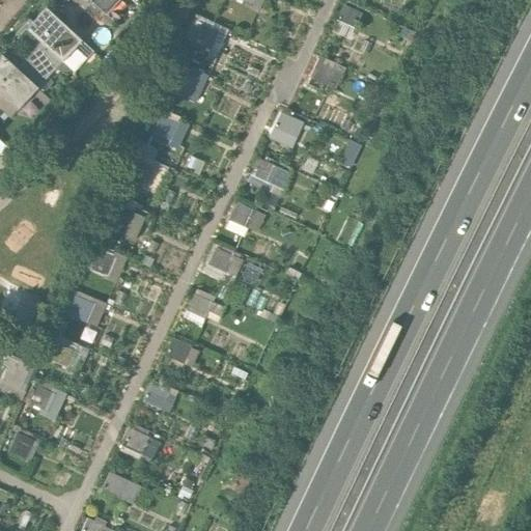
[(119,0),(88,0),(106,16),(119,0)]
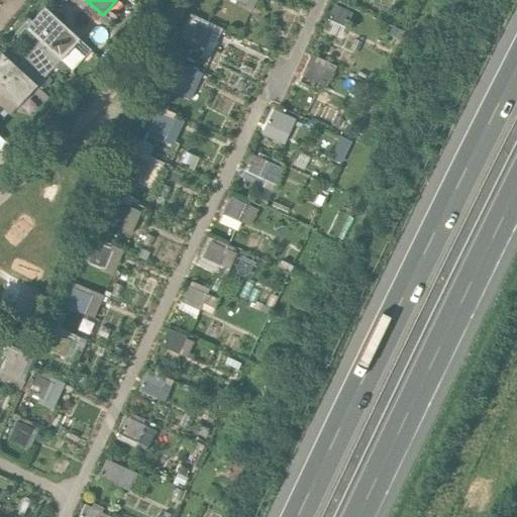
[(333,3),(323,29),(341,36),(350,9),(333,3)]
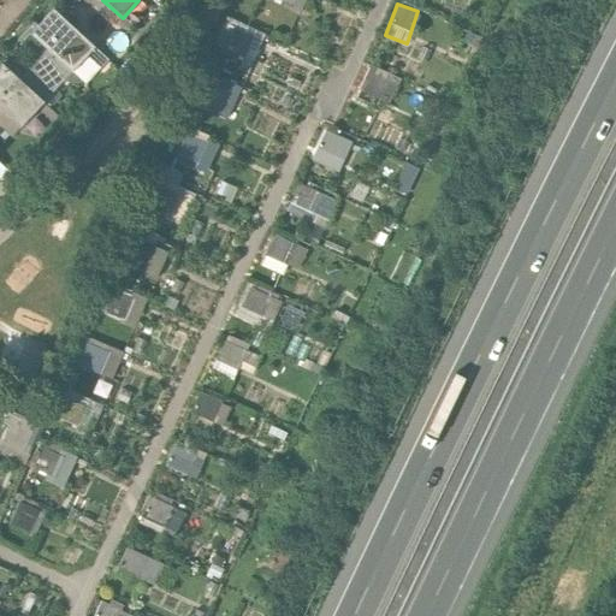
[(33,34),(48,48),(73,71),(96,46),(55,9),(33,34)]
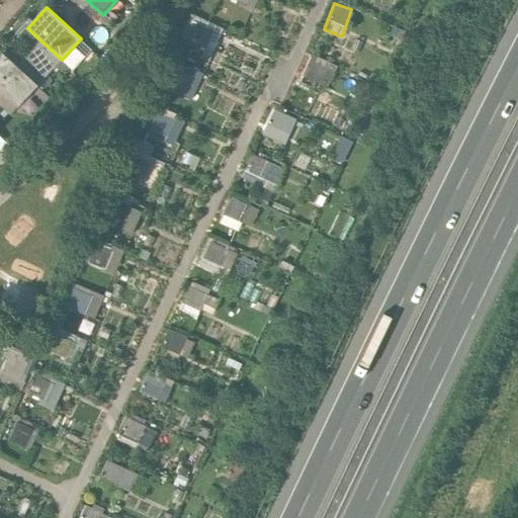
[(211,49),(219,31),(195,22),(189,40),(211,49)]
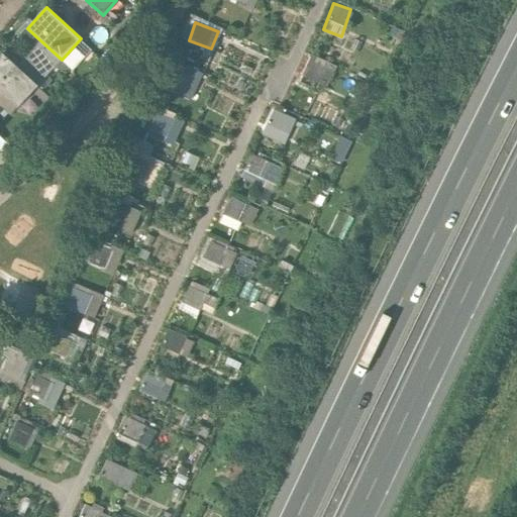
[(39,85),(62,60),(40,40),(18,67),(39,85)]
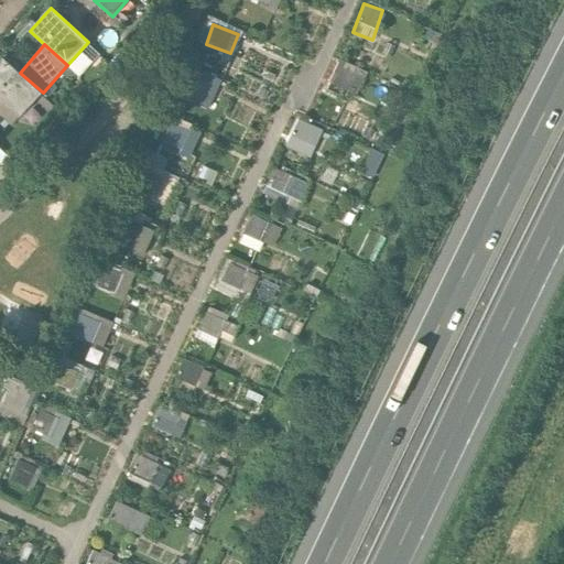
[(0,97),(21,116),(43,93),(20,73),(3,57),(0,61),(0,97)]
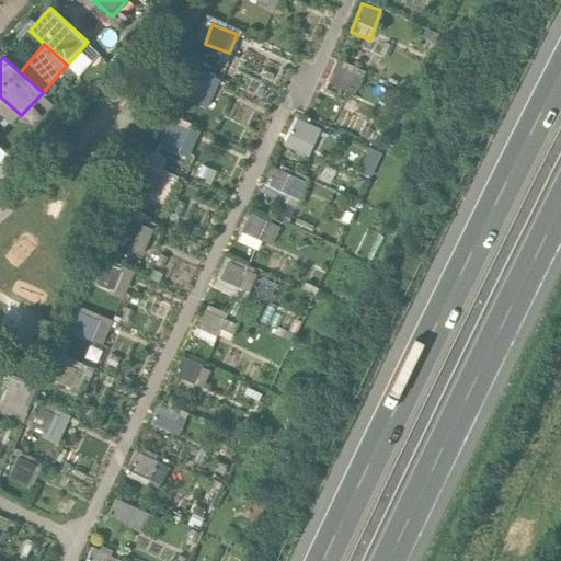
[(323,90),(352,101),(364,69),(335,58),(323,90)]
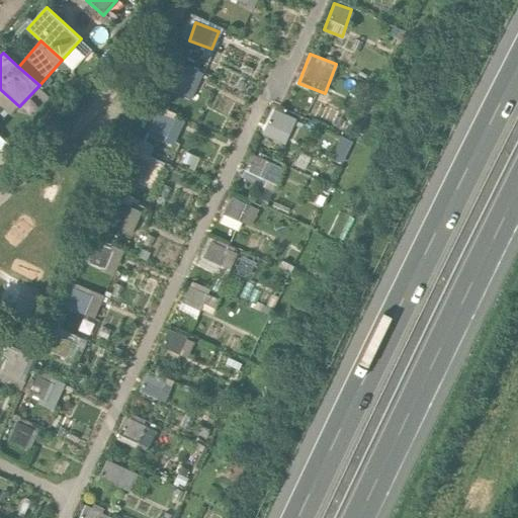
[(193,94),(201,71),(177,63),(169,86),(193,94)]
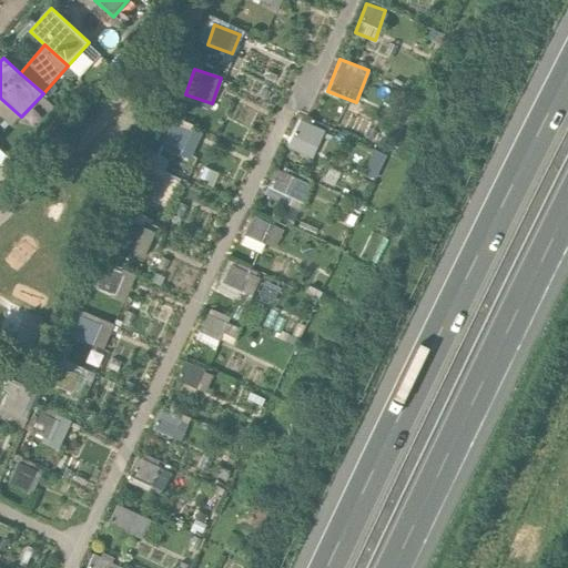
[(0,115),(12,128),(21,117),(0,98),(0,115)]
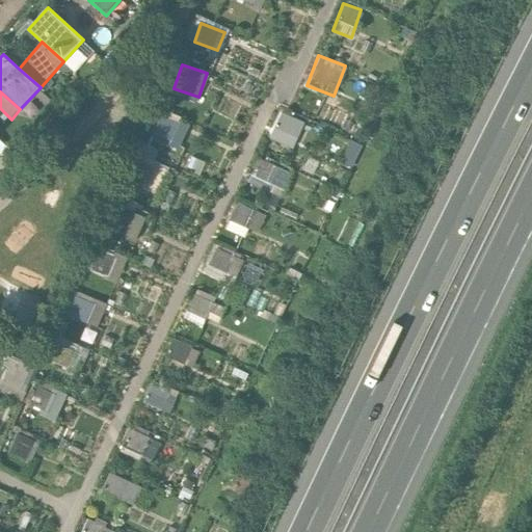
[(280,110),(269,136),(293,147),(303,120),(280,110)]
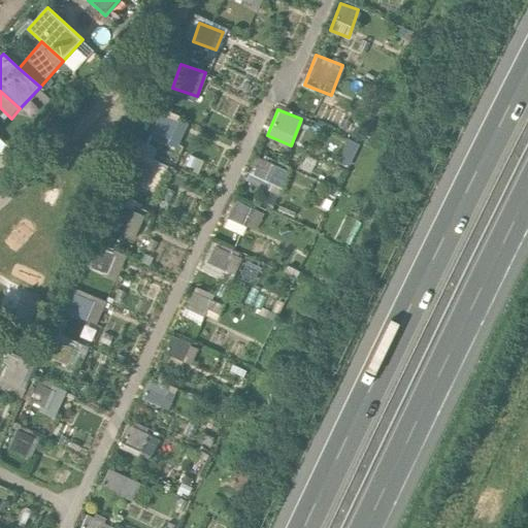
[(158,110),(149,135),(177,146),(187,123),(158,110)]
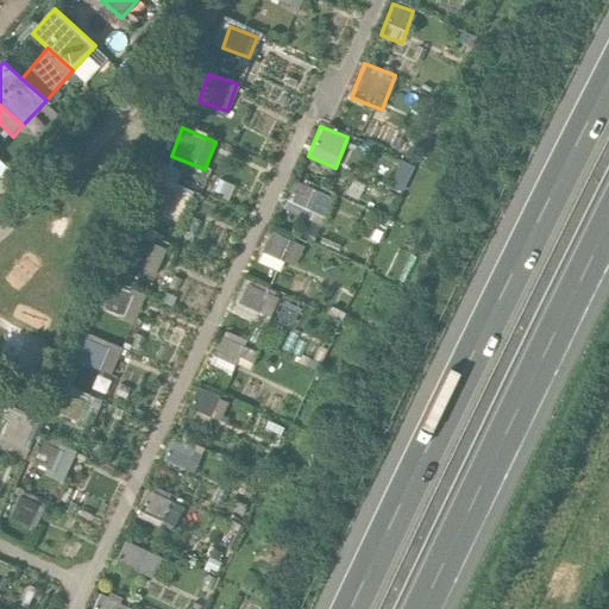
[(284,203),(320,218),(331,194),(294,179),(284,203)]
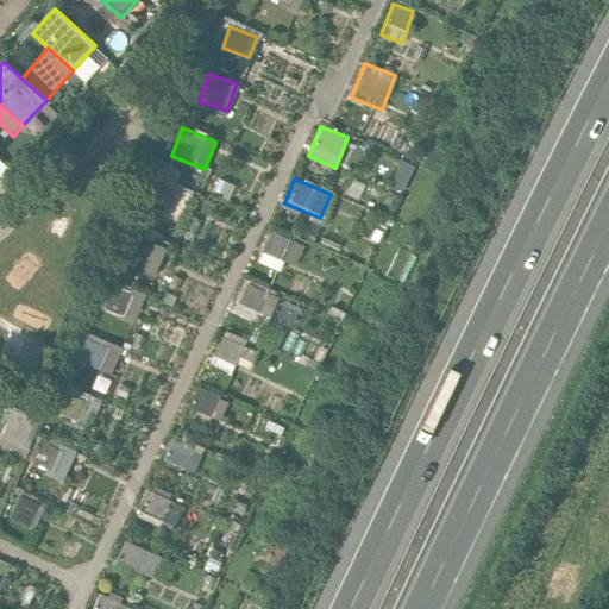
[(270,230),(262,252),(280,259),(288,236),(270,230)]
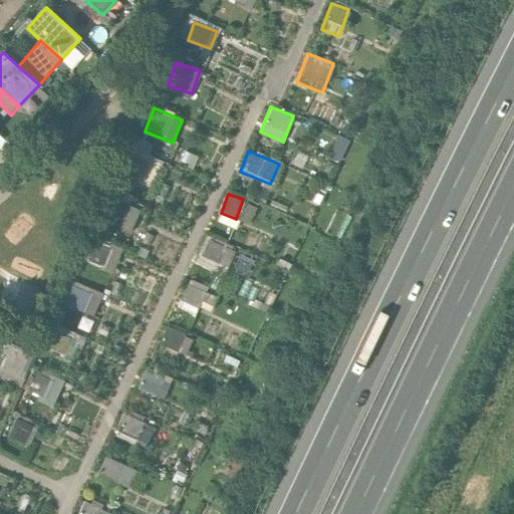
[(119,228),(131,231),(138,208),(126,205),(119,228)]
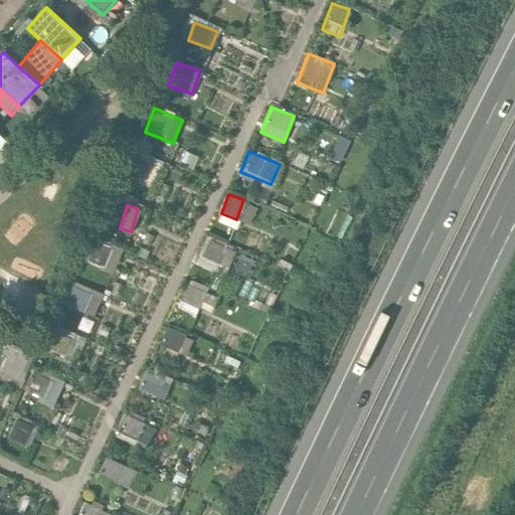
[(209,235),(198,261),(216,269),(228,243),(209,235)]
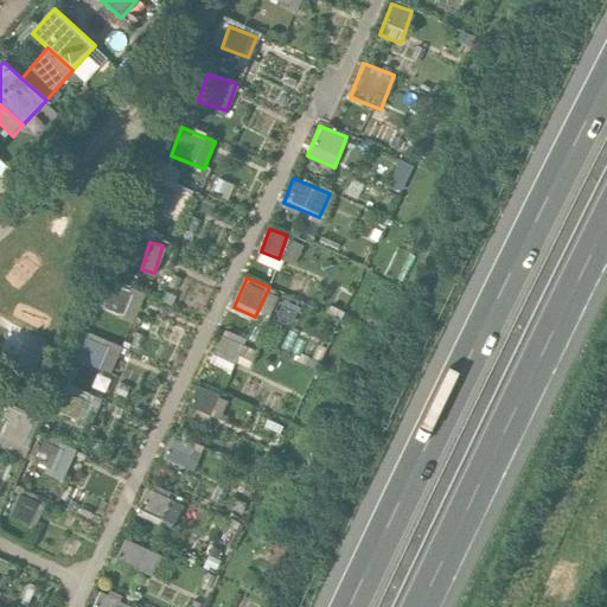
[(131,319),(140,295),(113,283),(103,307),(131,319)]
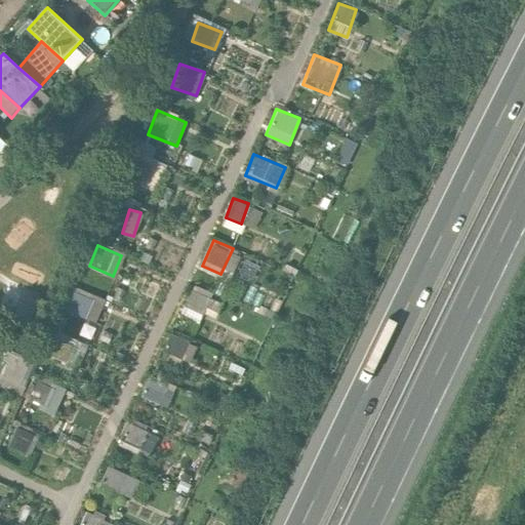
[(180,312),(198,320),(211,291),(194,283),(180,312)]
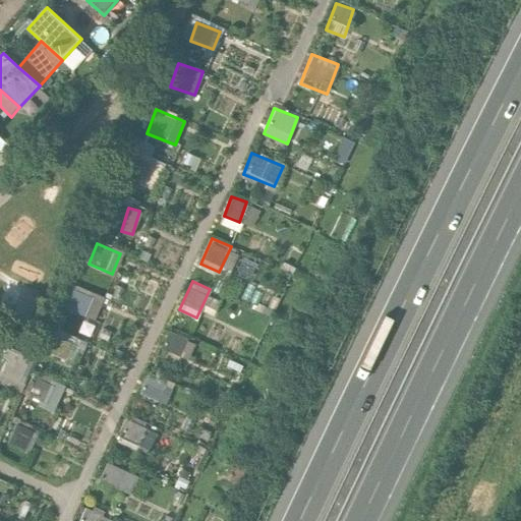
[(95,320),(103,297),(69,284),(60,306),(95,320)]
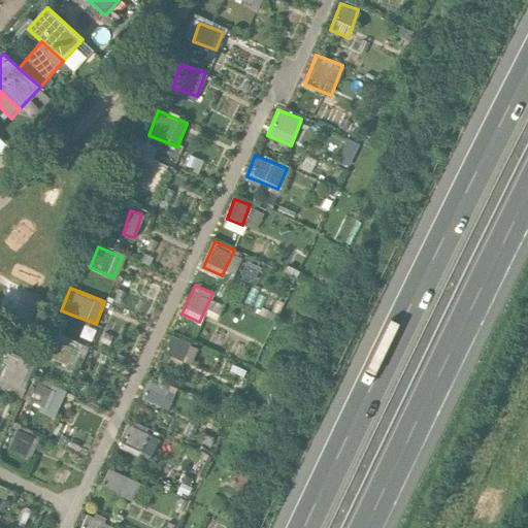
[(163,352),(182,360),(189,342),(171,334),(163,352)]
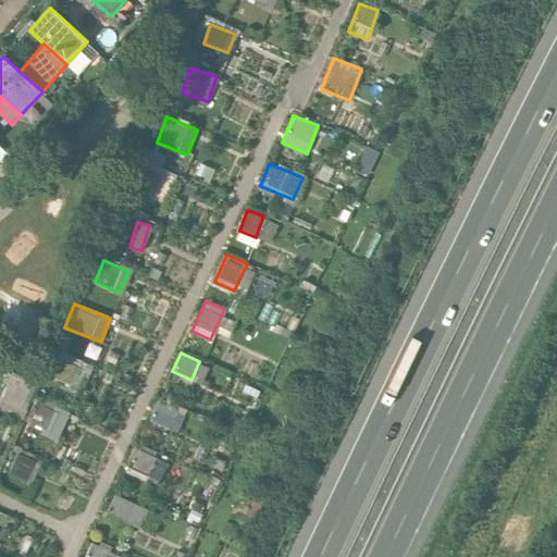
[(0,393),(0,408),(21,418),(37,384),(10,372),(0,393)]
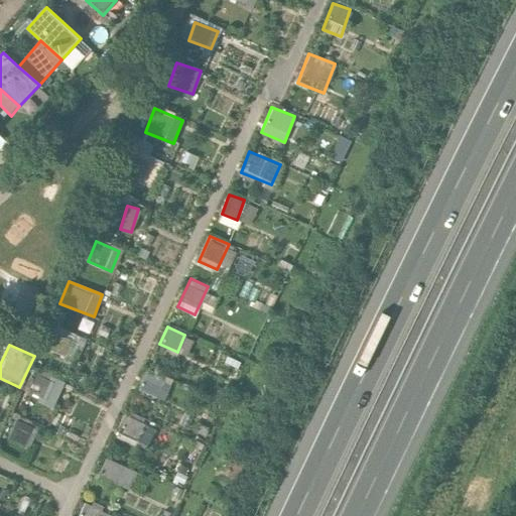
[(145,371),(137,388),(163,400),(171,383),(145,371)]
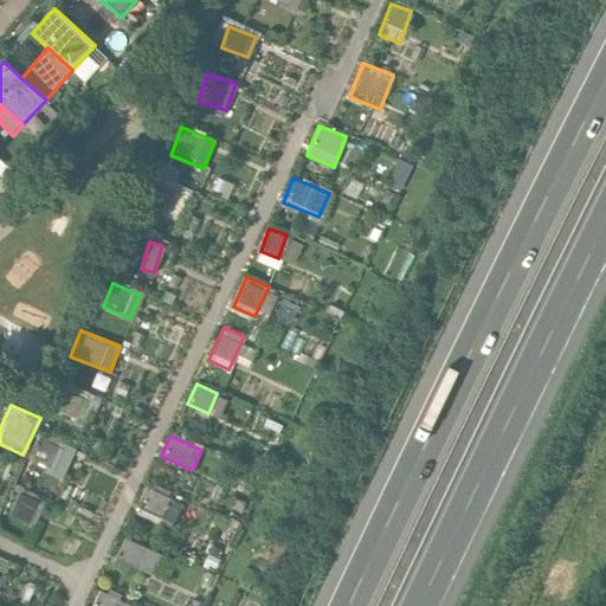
[(49,474),(64,477),(72,445),(57,440),(49,474)]
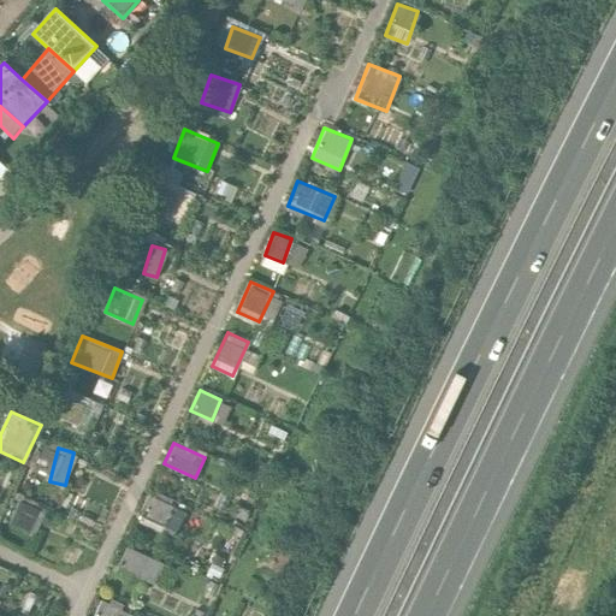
[(141,516),(176,531),(185,508),(150,493),(141,516)]
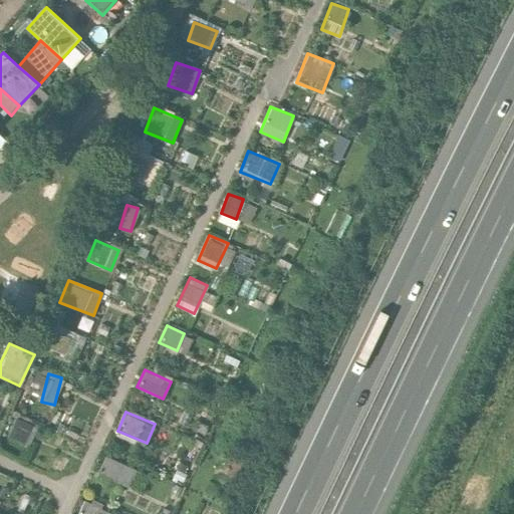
[(24,443),(33,424),(17,416),(8,435),(24,443)]
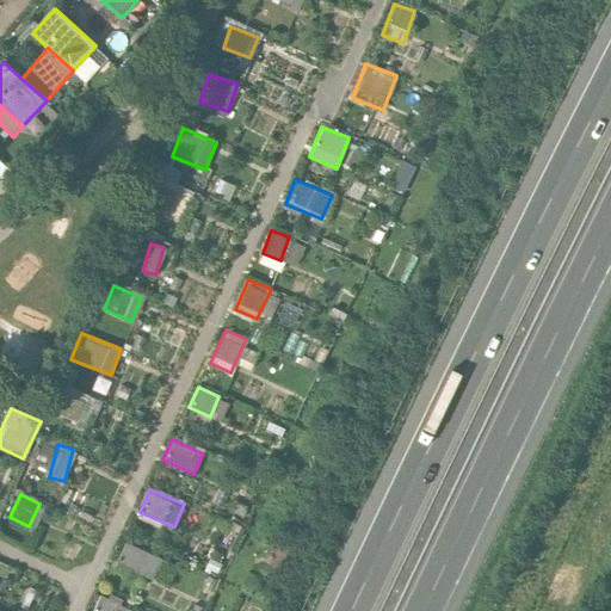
[(116,563),(150,579),(160,557),(125,542),(116,563)]
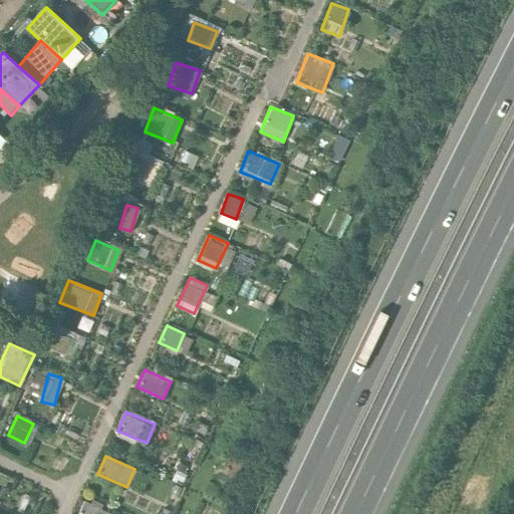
[(77,513),(108,513),(109,512),(84,500),(77,513)]
